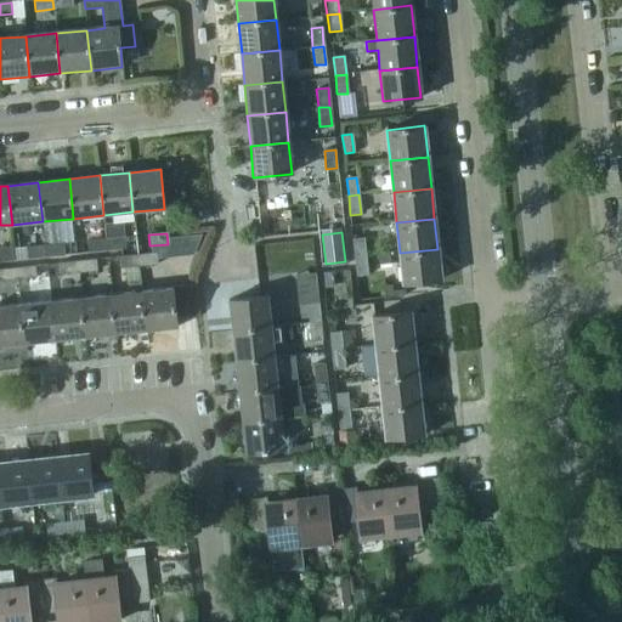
[(124,237),(106,239),(107,250),(125,249),(124,237)]
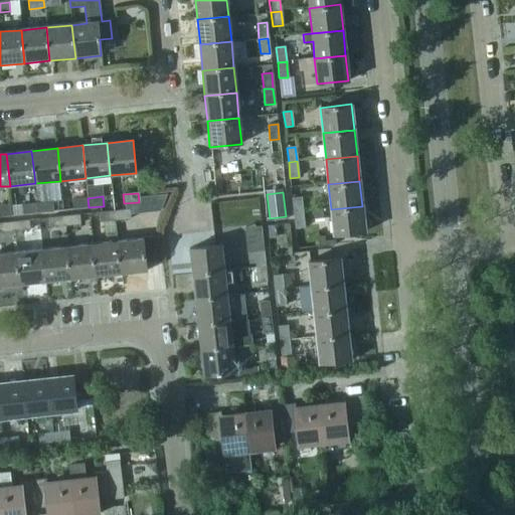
[(292,198),(294,213),(302,212),(301,197),(292,198)]
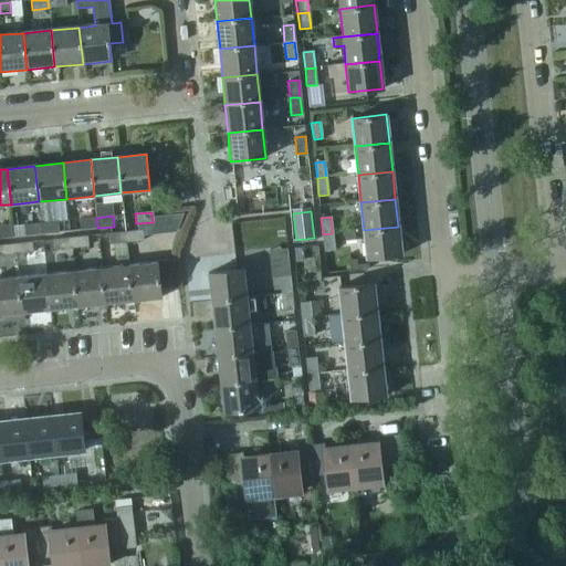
[(97,228),(96,218),(80,220),(81,230),(97,228)]
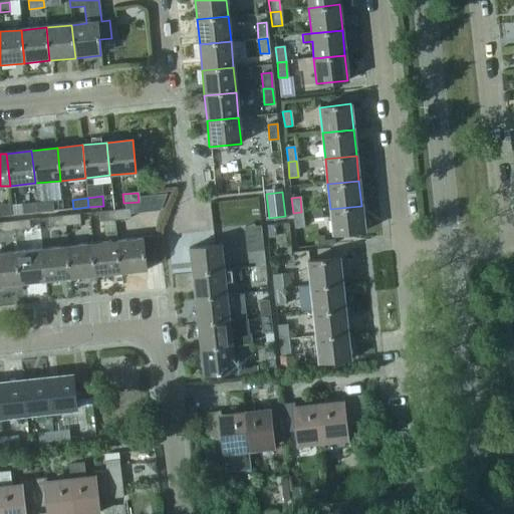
[(37,204),(38,213),(53,211),(52,202),(37,204)]
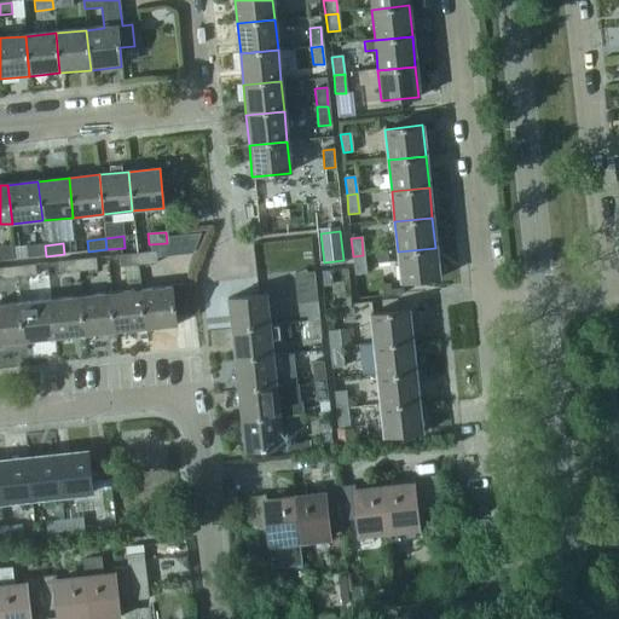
[(0,246),(0,260),(15,259),(12,244),(0,246)]
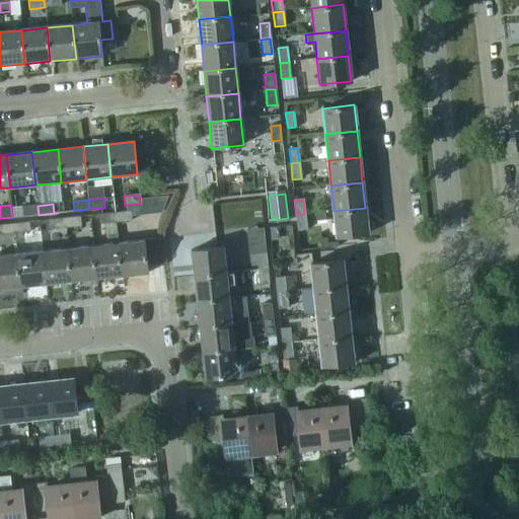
[(22,217),(39,215),(38,206),(21,207),(22,217)]
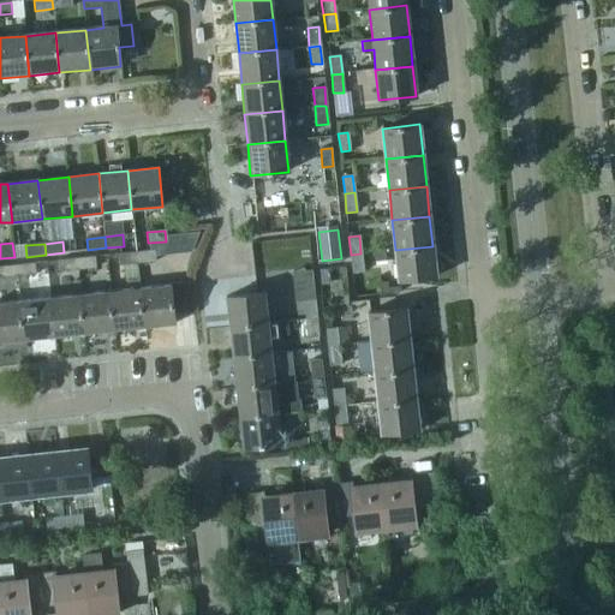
[(433,246),(395,250),(399,281),(436,278),(433,246)]
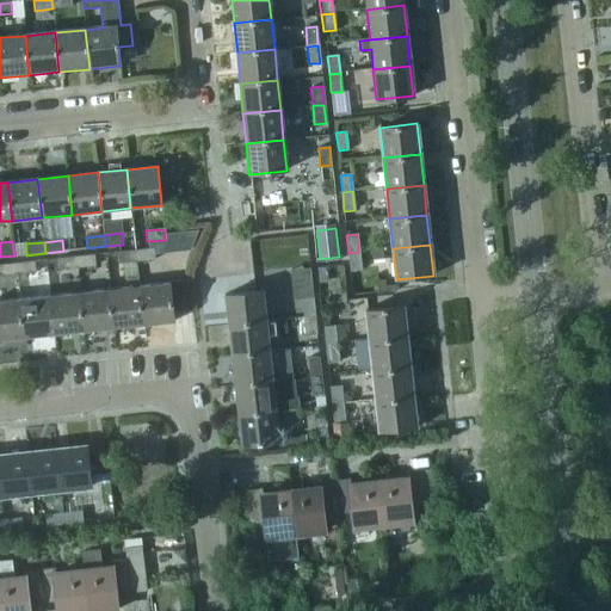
[(154,247),(135,250),(136,261),(155,259),(154,247)]
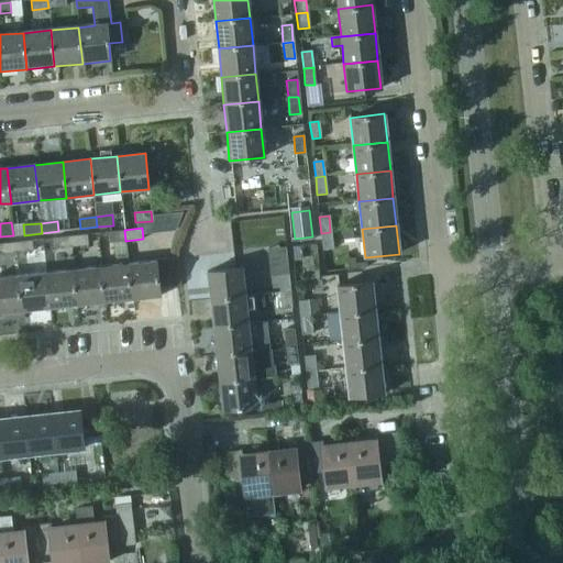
[(109,242),(125,241),(124,230),(108,232),(109,242)]
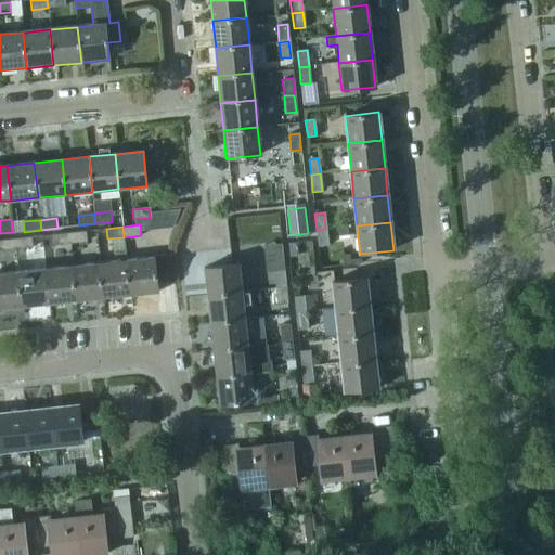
[(325,229),(317,230),(318,246),(327,245),(325,229)]
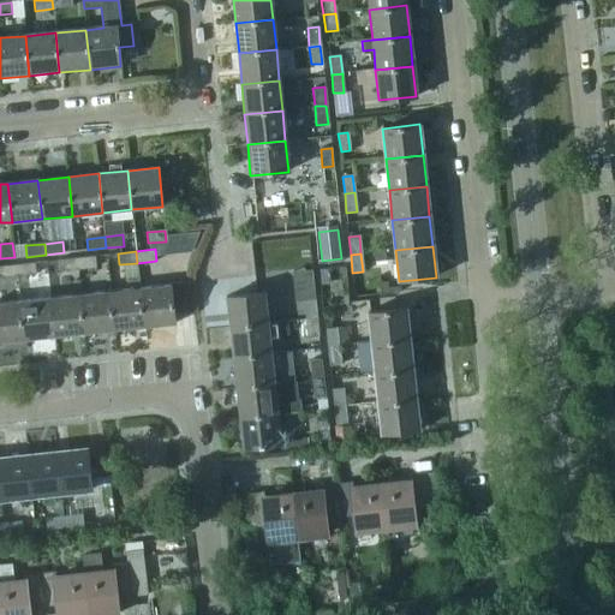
[(94,256),(77,258),(78,269),(95,268),(94,256)]
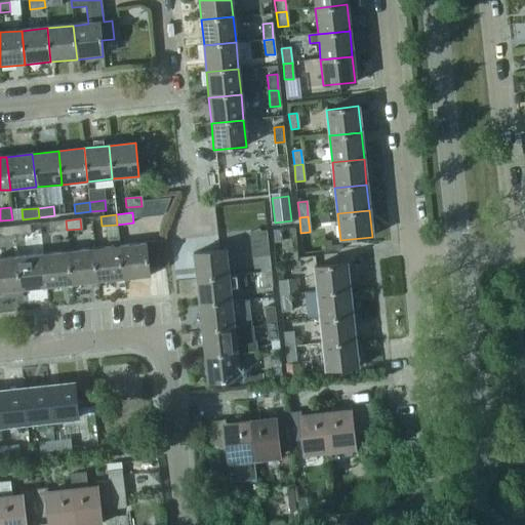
[(67,230),(66,220),(49,223),(50,232),(67,230)]
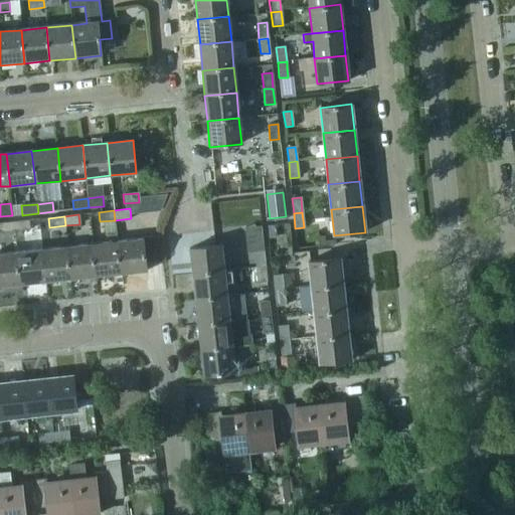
[(28,220),(14,221),(15,230),(29,229),(28,220)]
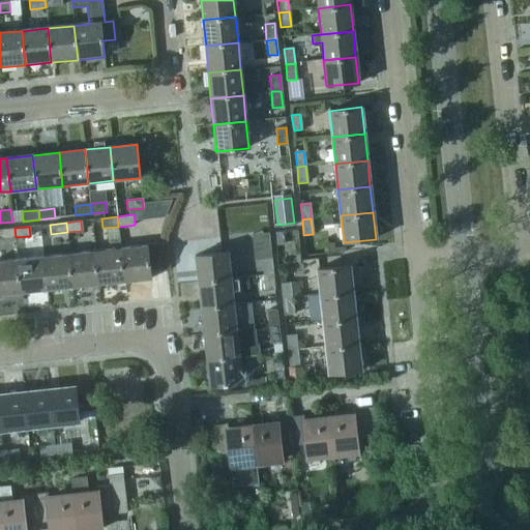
[(0,238),(16,237),(15,228),(0,229),(0,238)]
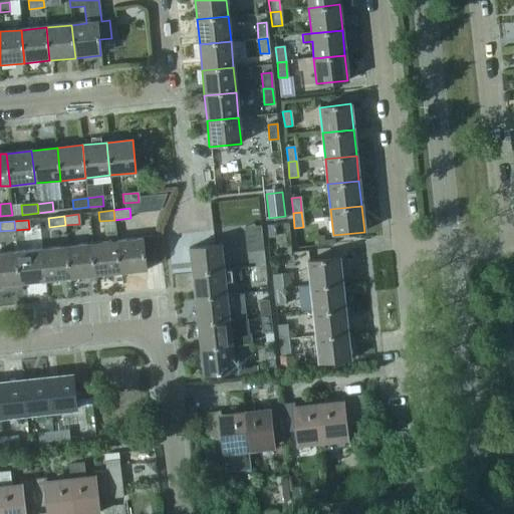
[(159,236),(116,240),(120,273),(146,271),(145,262),(162,260),(159,236)]
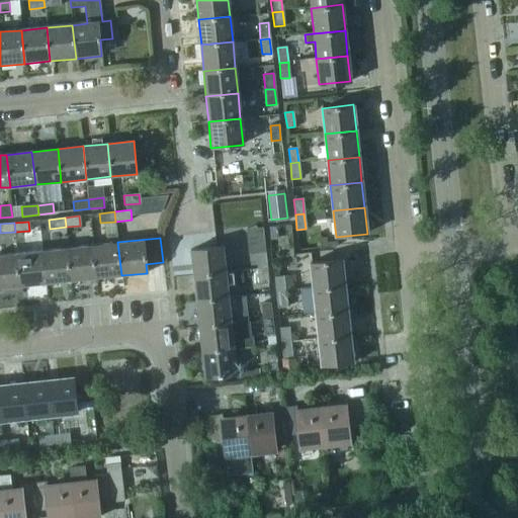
[(96,278),(121,275),(117,242),(93,245),(96,278)]
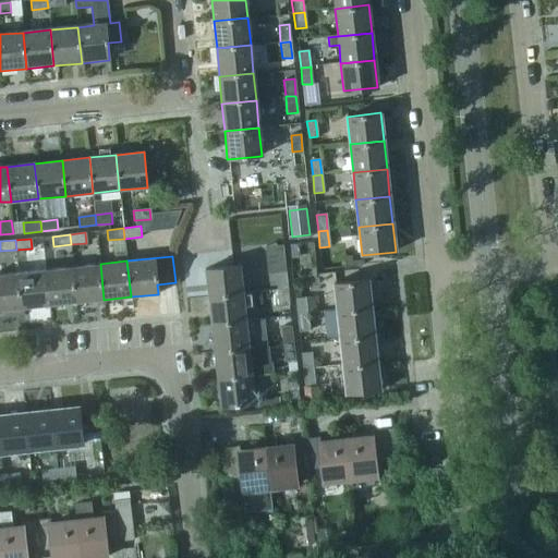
[(100,264),(73,266),(77,303),(104,300),(100,264)]
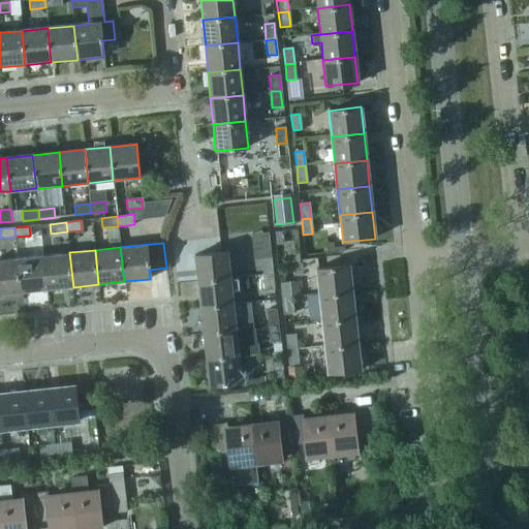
[(196,282),(231,278),(228,251),(193,255),(196,282)]
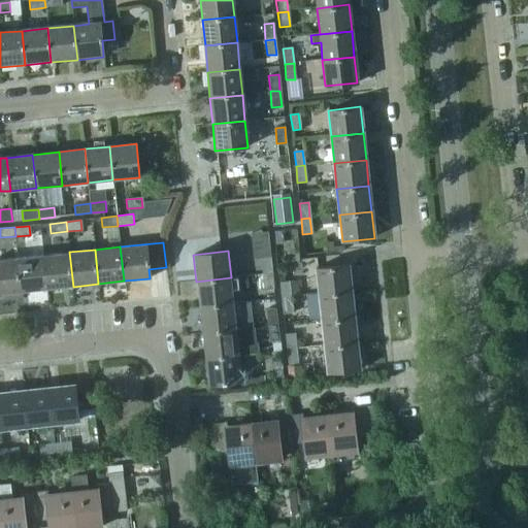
[(69,252),(43,255),(46,289),(73,287),(69,252)]
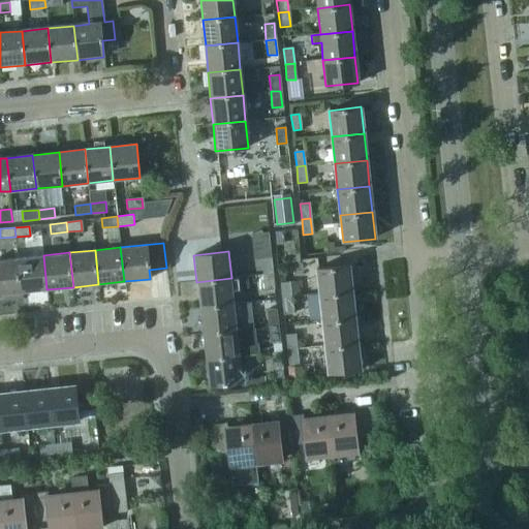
[(22,292),(47,289),(43,255),(18,258),(22,292)]
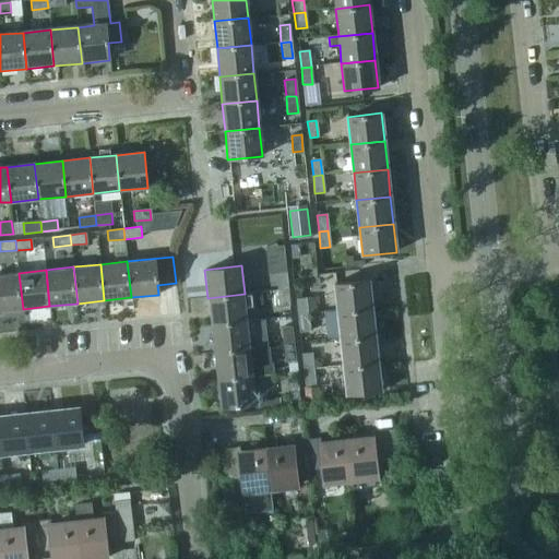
[(276,273),(277,290),(286,289),(285,272),(276,273)]
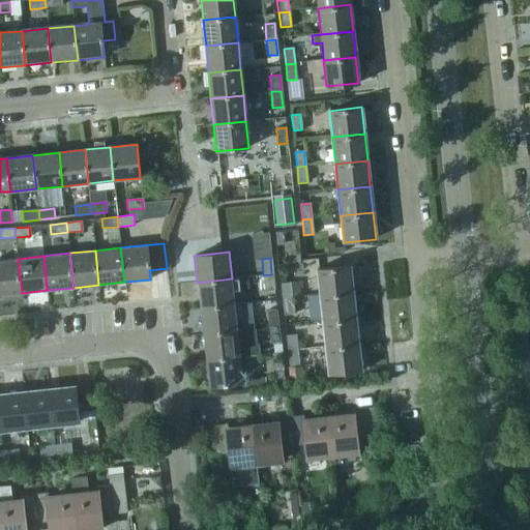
[(0,295),(22,293),(18,259),(0,260),(0,295)]
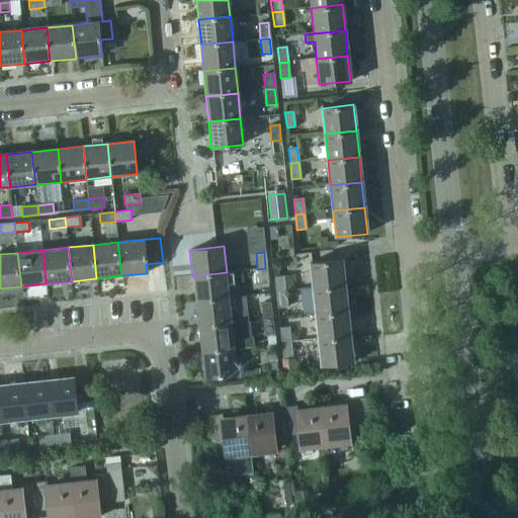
[(309,263),(312,288),(344,285),(341,259),(309,263)]
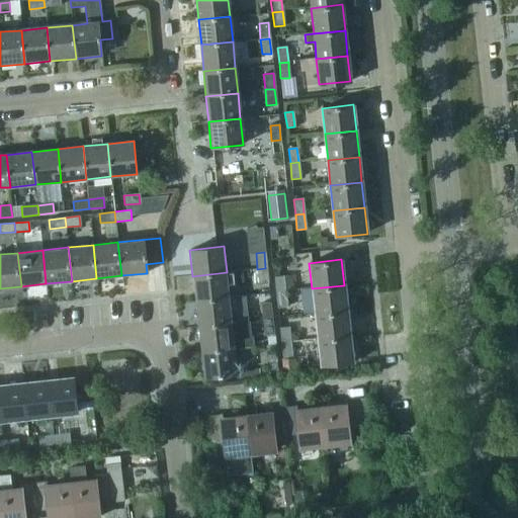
[(267,283),(265,268),(257,269),(259,284),(267,283)]
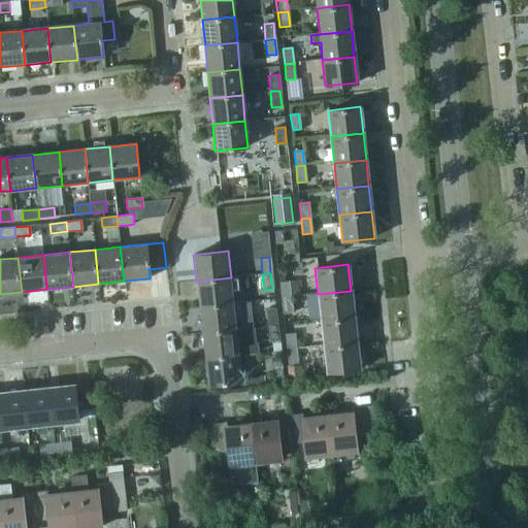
[(233,303),(231,277),(196,282),(199,307),(233,303)]
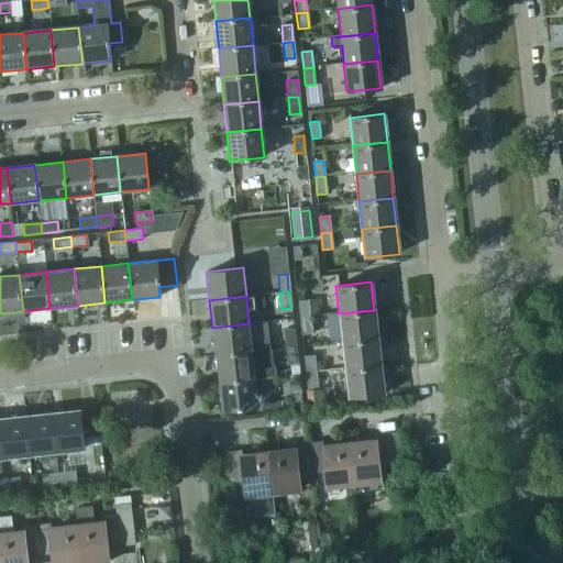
[(300,318),(310,317),(319,316),(318,300),(298,301),(300,318)]
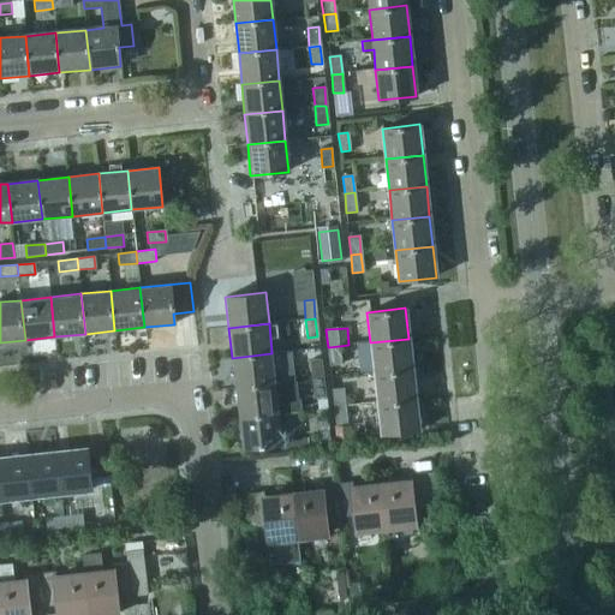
[(370,342),(374,372),(412,369),(408,339),(370,342)]
